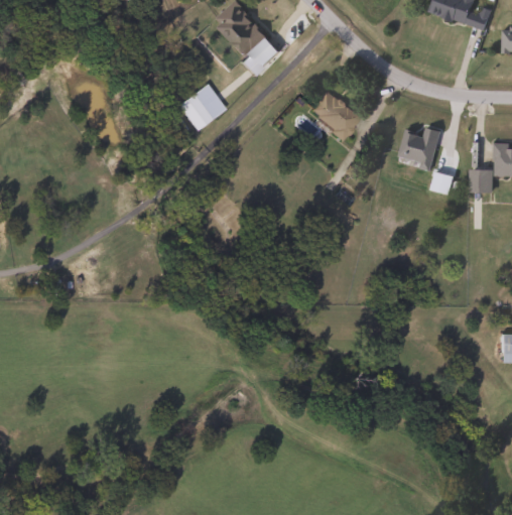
[(472,0),(468,22),(430,15),(433,0),(472,0)]
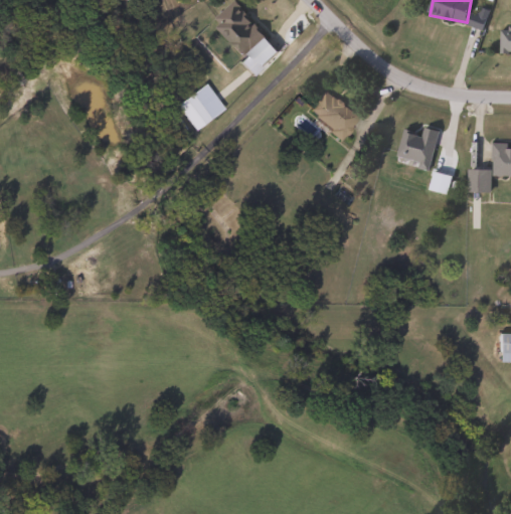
[(241,58),(211,21),(235,1),(266,39),(241,58)]
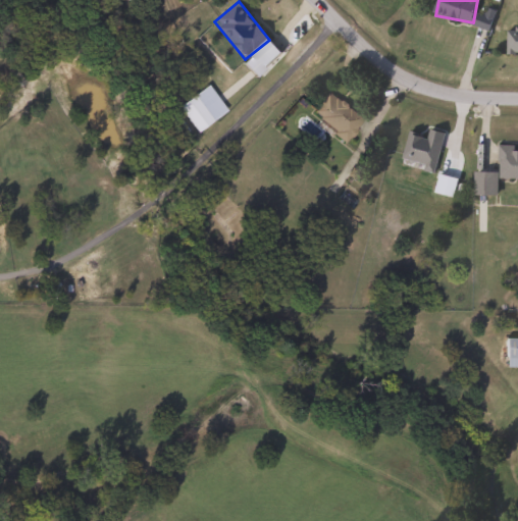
[(347,142),(312,115),(330,92),(365,118),(347,142)]
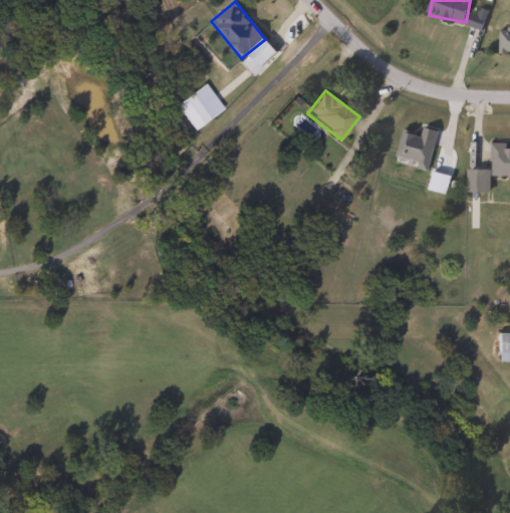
[(179,105),(196,93),(214,119),(197,131),(179,105)]
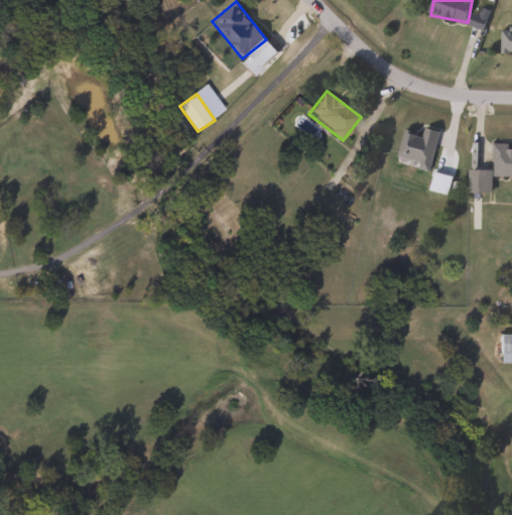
[(439,131),(430,171),(419,169),(420,162),(399,157),(404,131),(423,135),(425,128),(439,131)]
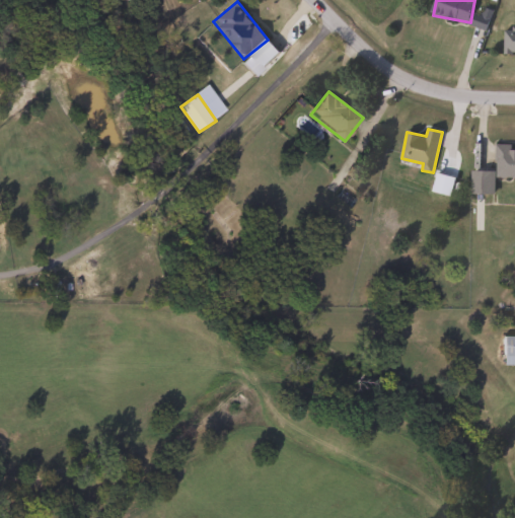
[(514,176),(497,176),(497,147),(514,147),(514,176)]
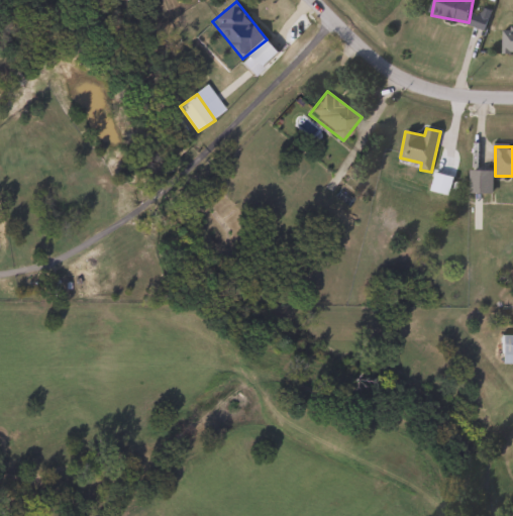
[(471,171),(493,171),(493,193),(471,193),(471,171)]
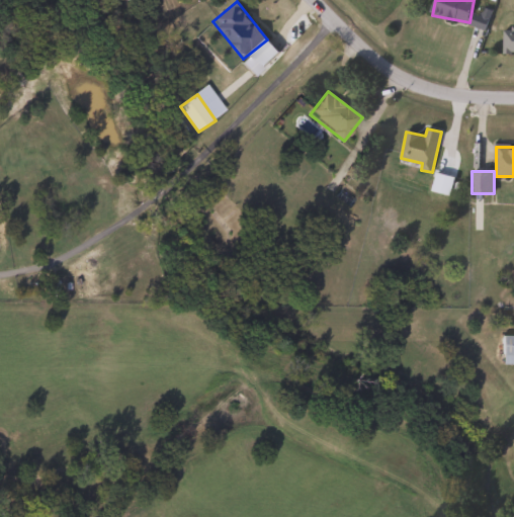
[(513,365),(500,365),(500,336),(513,336),(513,365)]
